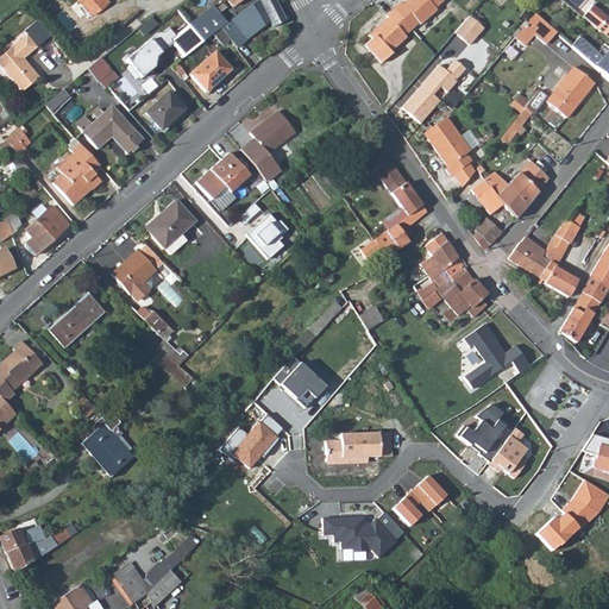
[(108,0),(80,0),(93,16),(111,2),(108,0)]
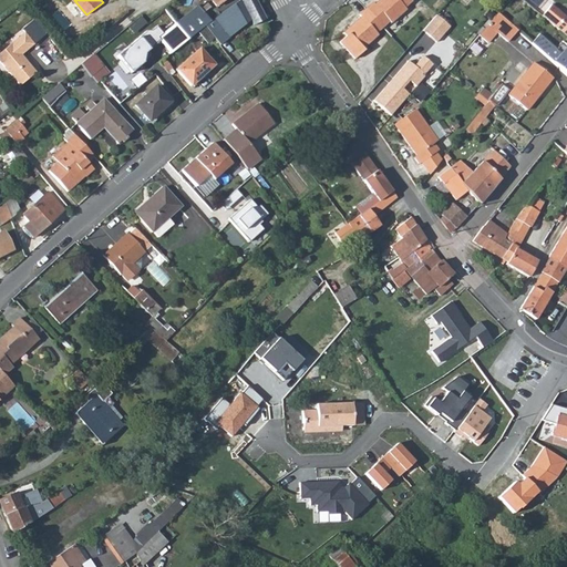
[(265,19),(255,0),(240,0),(239,0),(238,0),(210,22),(205,26),(219,45),(229,39),(228,38),(250,20),(253,26),(265,19)]
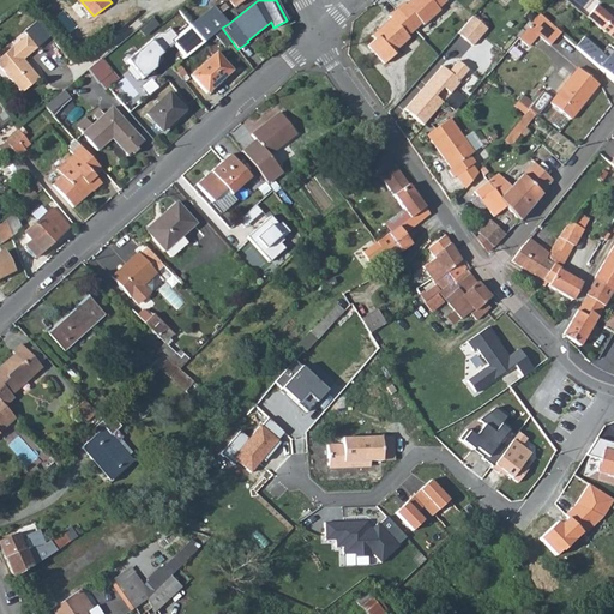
[(389,14),(391,17),(377,30),(380,34),(374,40),(367,46),(383,65),(395,54),(393,53),(410,37),(409,35),(421,23),(423,25),(440,10),(439,8),(446,1),(445,0),(409,0),(405,4),(404,1),(389,14)]
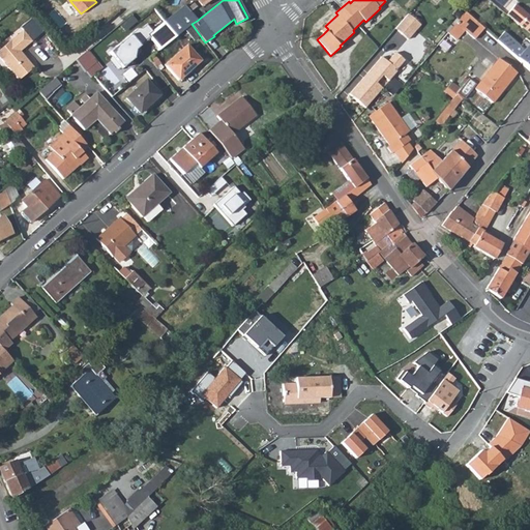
[(188,9),(184,5),(172,16),(175,20),(188,9)]
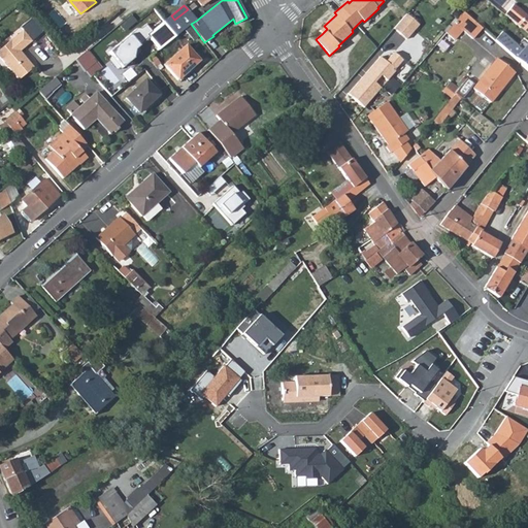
[(504,15),(527,35),(527,18),(513,5),(504,15)]
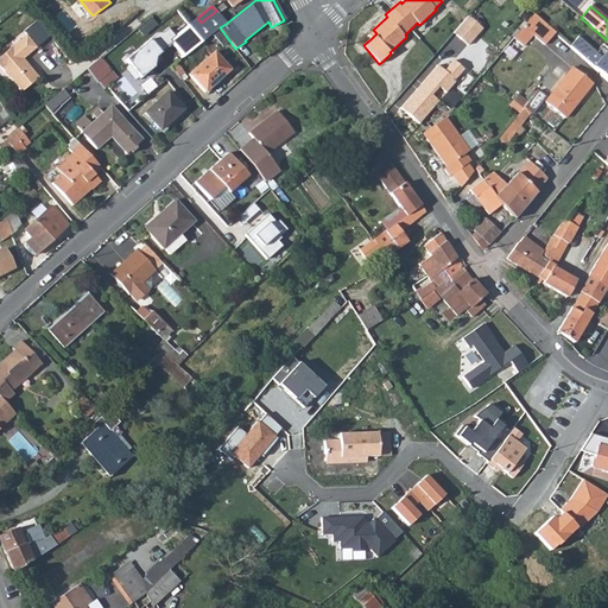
[(197,18),(189,25),(202,42),(220,27),(226,24),(216,11),(201,23),(197,18)]
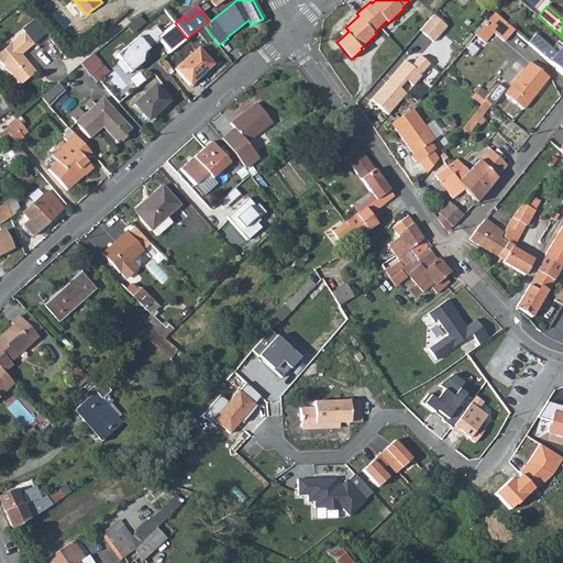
[(495,34),(503,41),(512,30),(495,13),(485,25),(495,34)]
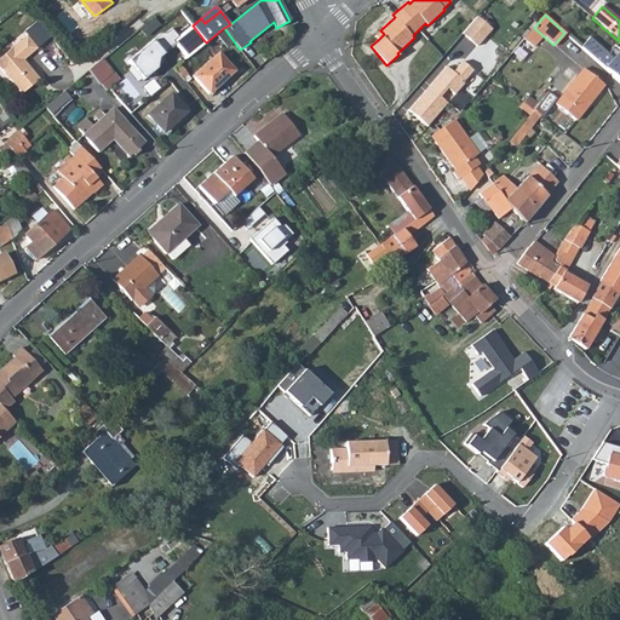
[(147,35),(161,23),(155,17),(142,28),(147,35)]
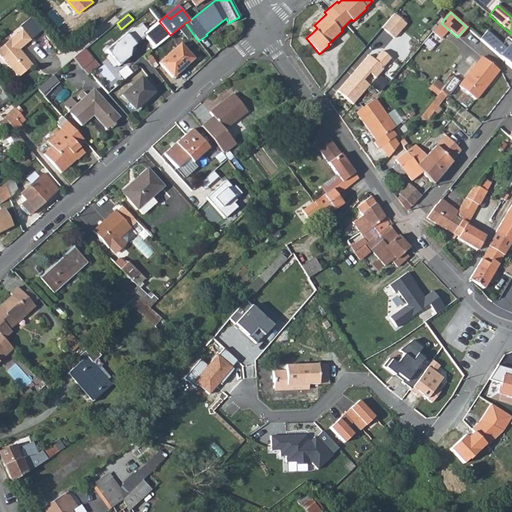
[(394,14),(382,28),(396,41),(409,26),(394,14)]
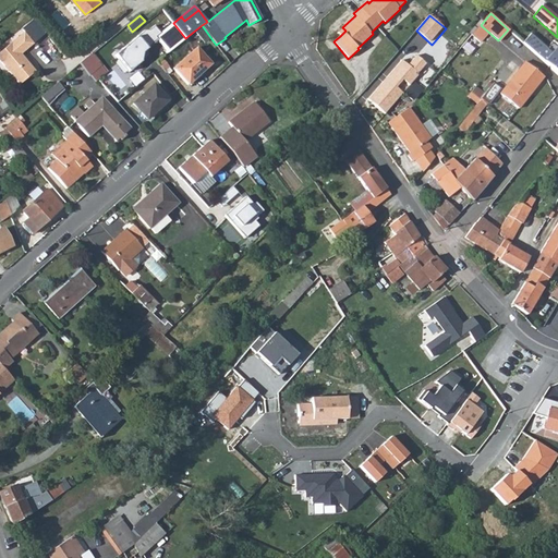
[(185,38),(173,23),(160,34),(156,37),(157,40),(167,53),(185,38)]
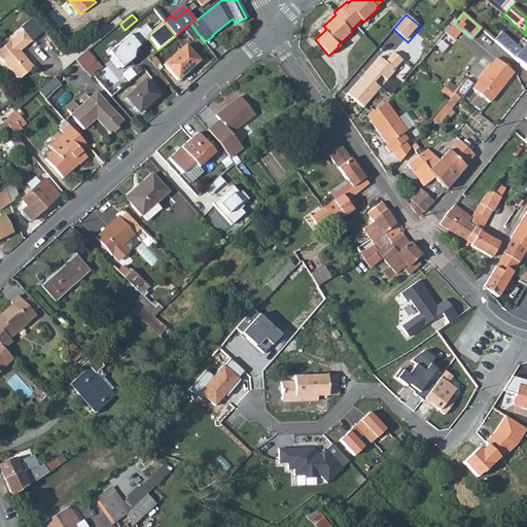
[(147,35),(151,32),(145,24),(111,50),(124,66),(135,57),(138,47),(148,38),(147,35)]
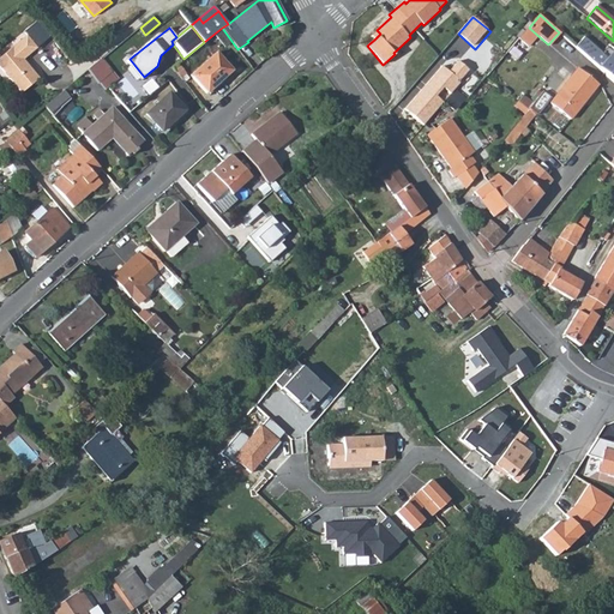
[(529,28),(518,38),(529,48),(540,37),(529,28)]
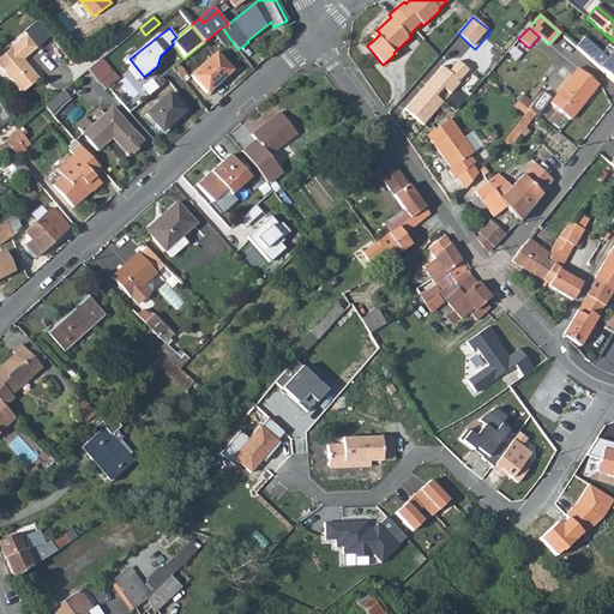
[(377,30),(371,35),(374,40),(380,34),(377,30)]
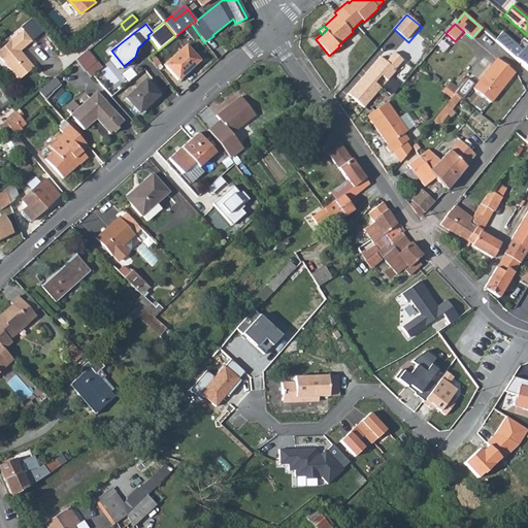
[(30,41),(22,31),(0,46),(0,59),(15,80),(32,67),(19,50),(30,41)]
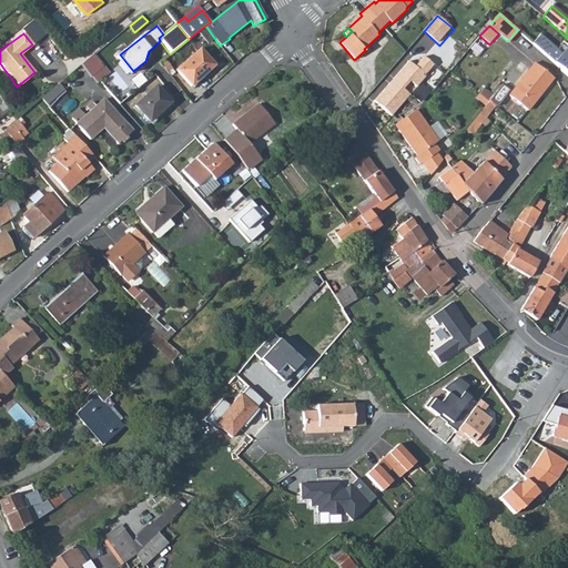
[(540,34),(533,43),(546,56),(567,74),(567,46),(563,41),(556,48),(540,34)]
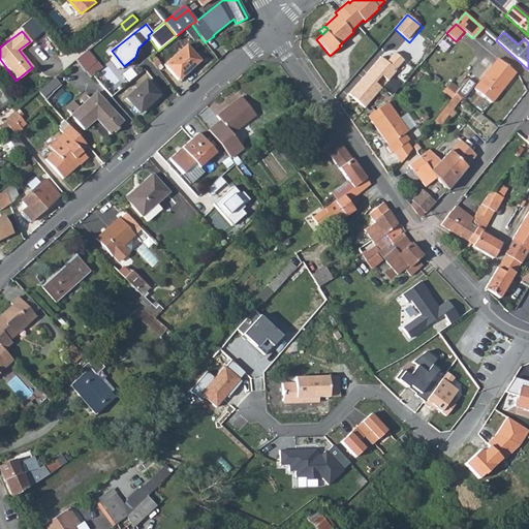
[(496,40),(491,47),(503,57),(508,52),(496,40)]
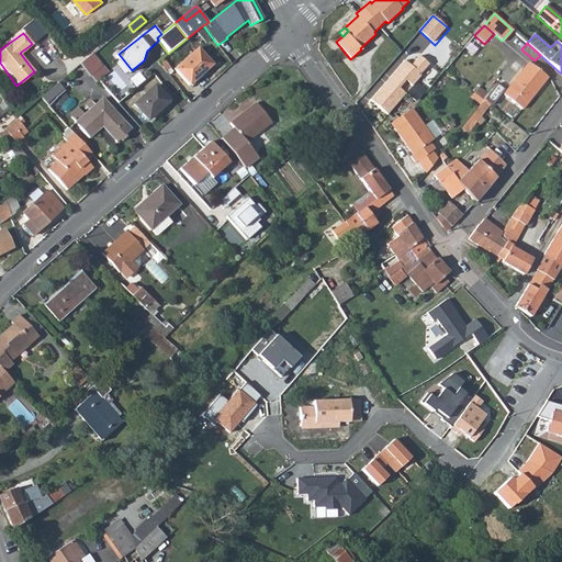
[(201,75),(211,65),(197,48),(173,68),(187,83),(200,74),(201,75)]
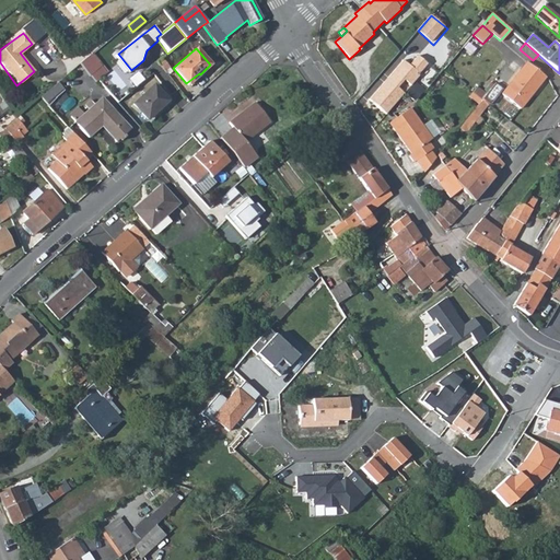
[(79,63),(89,74),(101,65),(91,53),(79,63)]
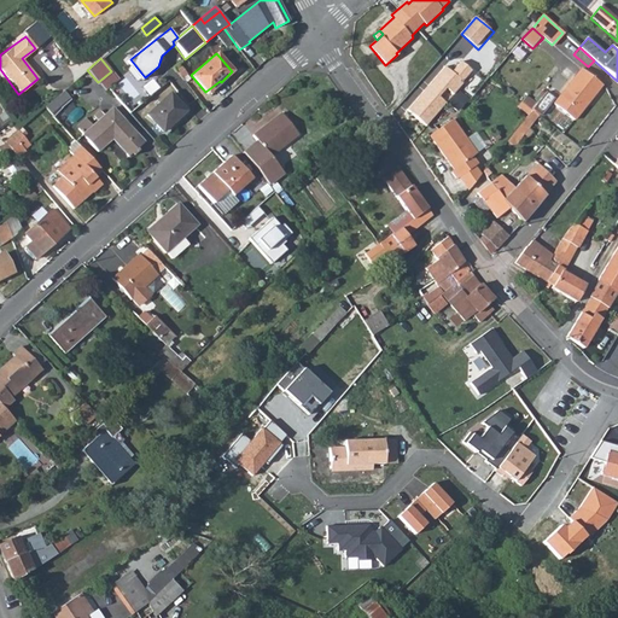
[(406,112),(424,128),(443,105),(435,98),(442,89),(450,97),(459,87),(458,85),(467,74),(458,65),(449,75),(443,69),(406,112)]
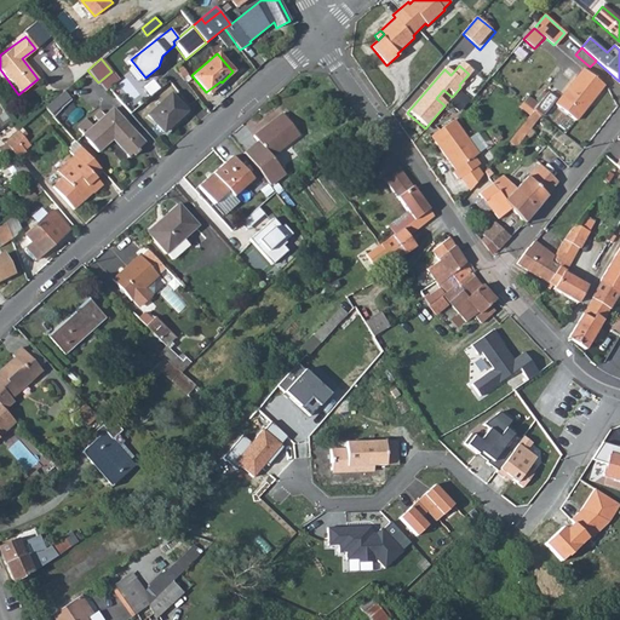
[(575,120),(604,85),(584,69),(556,104),(575,120)]
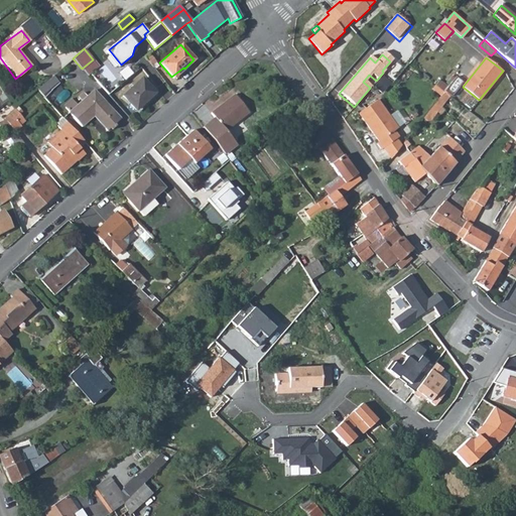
[(99,67),(93,59),(82,69),(89,77),(99,67)]
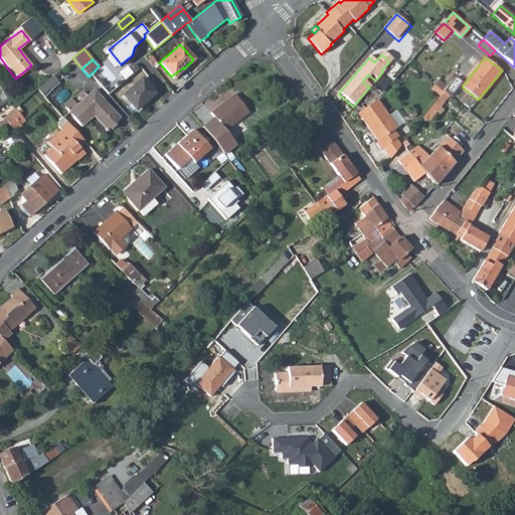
[(125,78),(132,71),(126,65),(119,72),(125,78)]
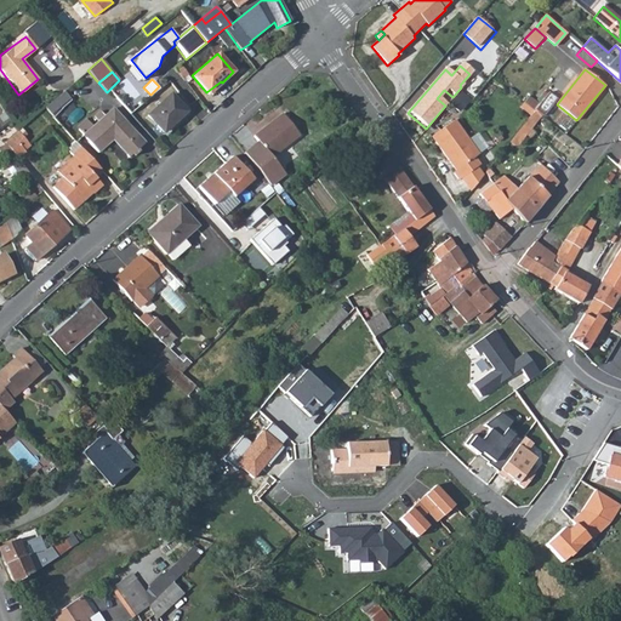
[(51,115),(70,98),(64,90),(44,107),(51,115)]
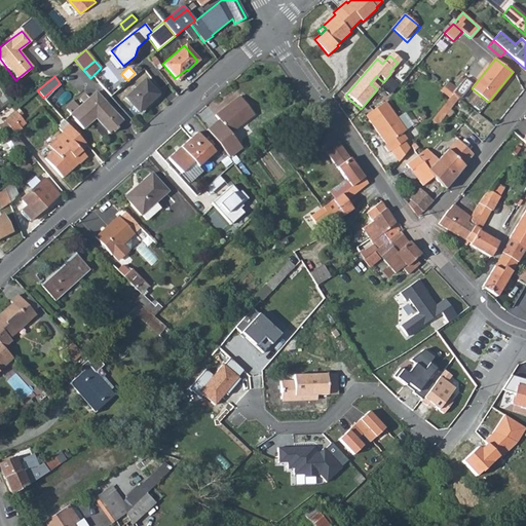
[(138,111),(156,94),(144,80),(125,98),(138,111)]
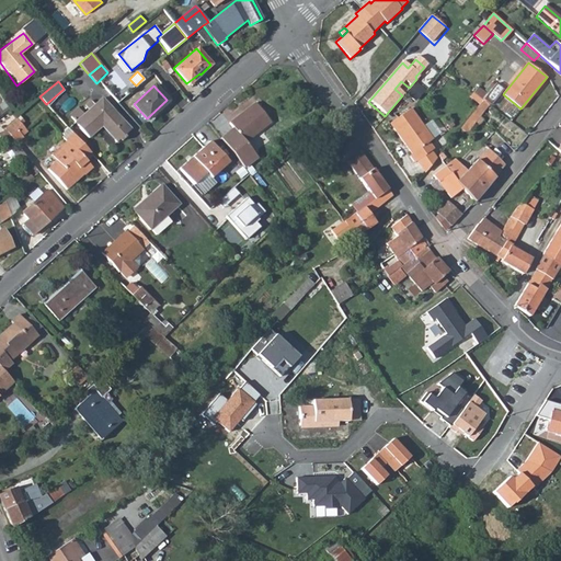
[(472,91),(482,99),(487,93),(477,86),(472,91)]
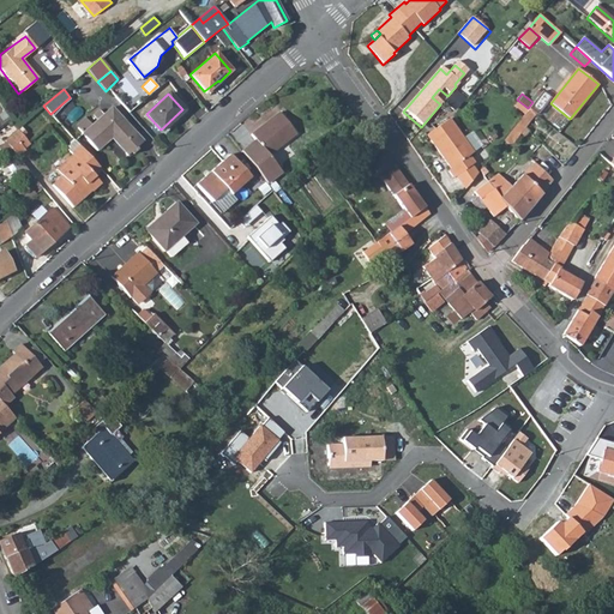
[(528,108),(517,100),(512,104),(523,113),(528,108)]
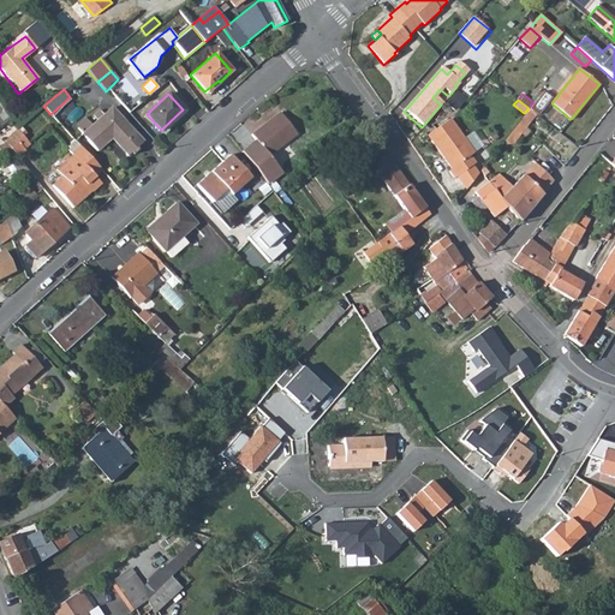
[(112,108),(93,125),(85,115),(76,124),(83,133),(81,136),(96,153),(112,138),(127,156),(143,142),(112,108)]
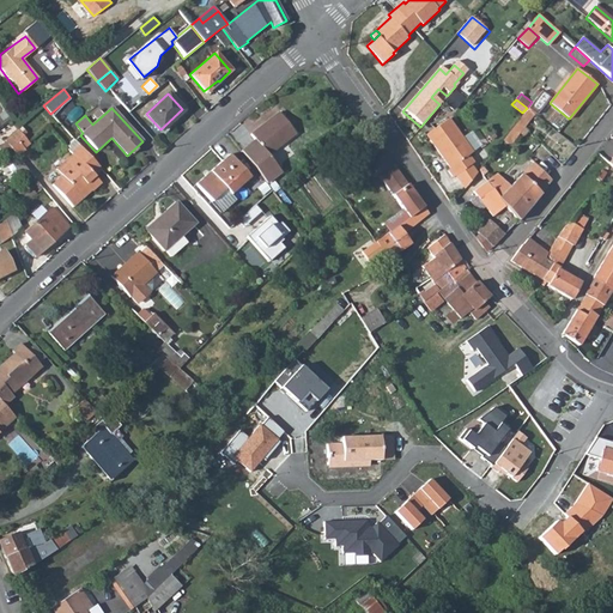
[(502,139),(510,145),(534,114),(527,108),(522,113),(502,139)]
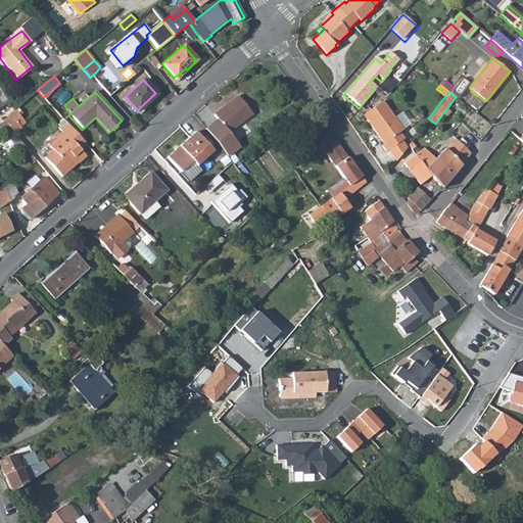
[(228,132),(251,113),(237,95),(214,114),(219,121),(206,130),(228,158),(240,148),(228,132)]
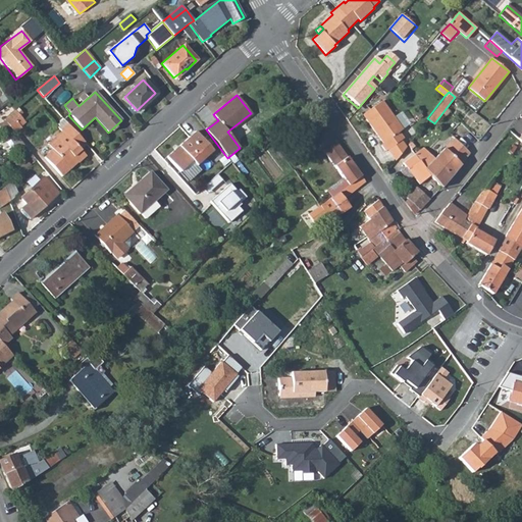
[(398,132),(401,128),(381,101),(363,114),(382,143),(380,144),(384,151),(388,148),(401,139),(402,138),(398,132)]
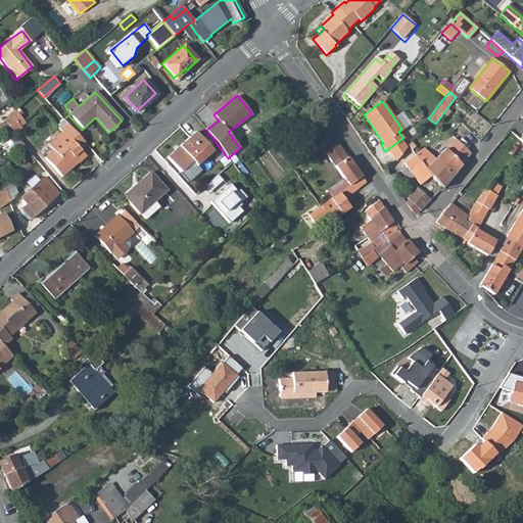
[(16,108),(3,121),(13,132),(20,126),(19,124),(15,120),(21,113),(16,108)]
